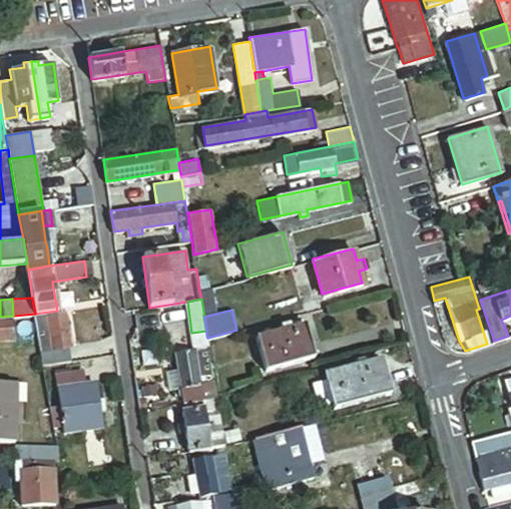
[(64,312),(35,316),(41,351),(69,347),(64,312)]
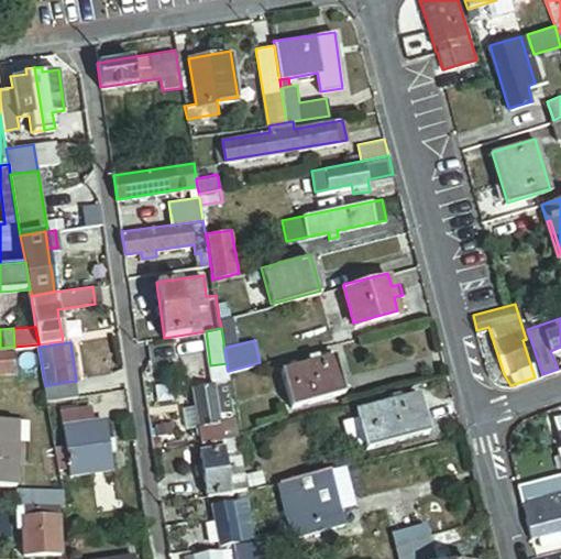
[(0,373),(17,373),(14,350),(0,351),(0,373)]
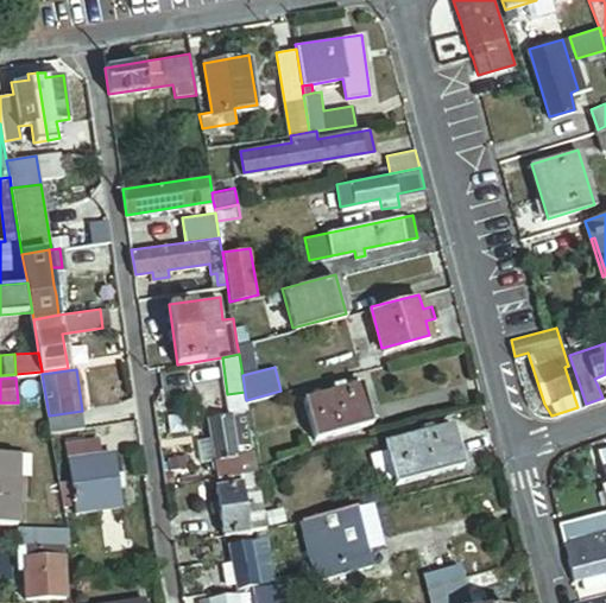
[(333,388),(303,395),(314,438),(372,423),(361,381),(345,385),(343,379),(330,382),(333,388)]
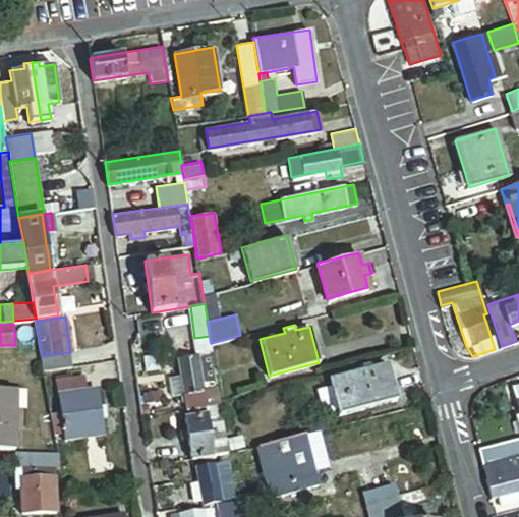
[(212,352),(211,343),(195,345),(196,354),(212,352)]
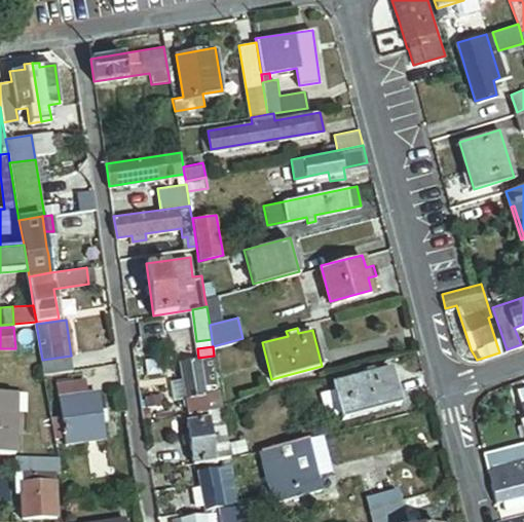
[(223,407),(214,356),(198,358),(179,362),(182,377),(185,398),(187,412),(223,407)]
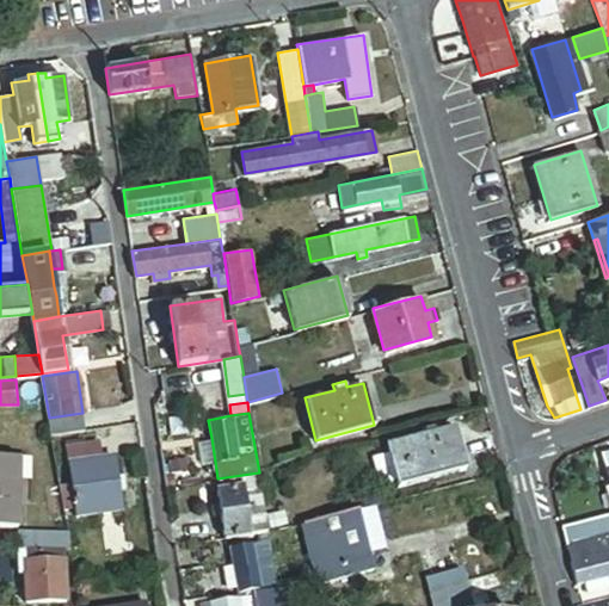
[(454,427),(388,444),(389,449),(397,477),(398,484),(465,468),(454,427)]
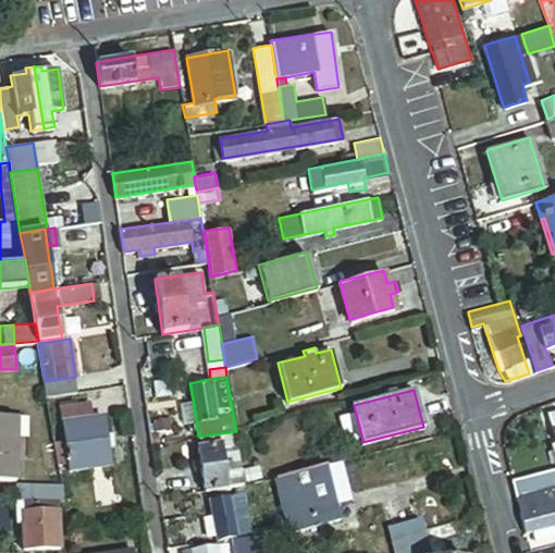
[(185,422),(196,421),(193,400),(182,401),(185,422)]
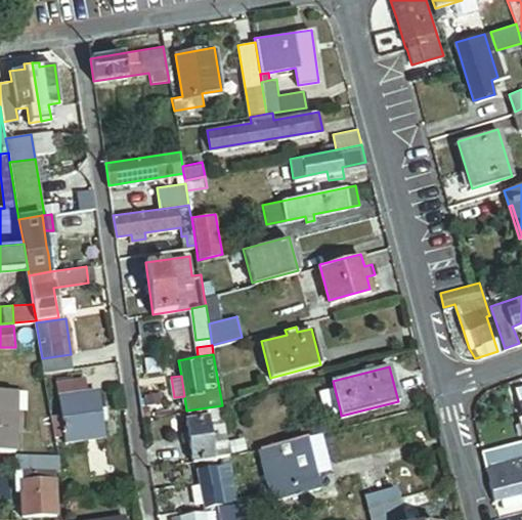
[(62,413),(51,414),(54,435),(64,434),(66,440),(103,434),(100,417),(106,416),(105,404),(99,405),(96,389),(86,390),(84,378),(58,382),(62,413)]
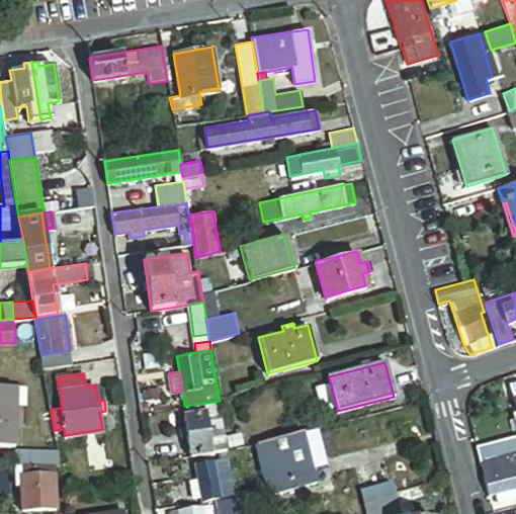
[(330,380),(316,384),(322,409),(336,405),(330,380)]
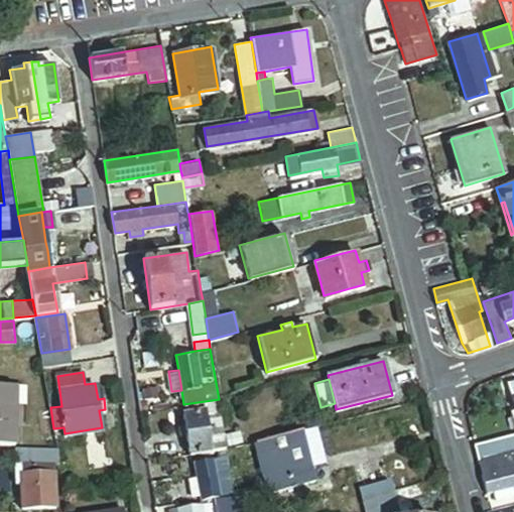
[(15,384),(0,383),(0,442),(14,443),(15,384)]
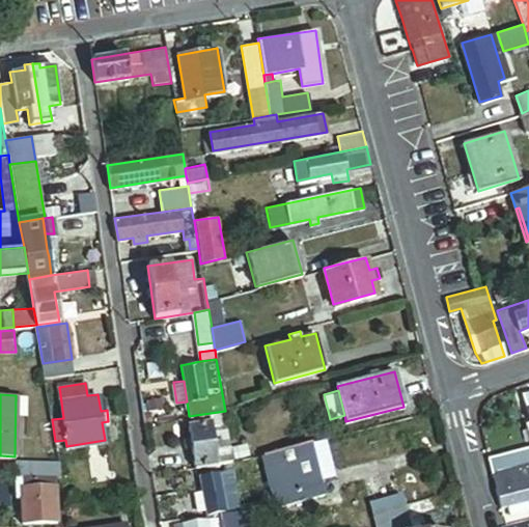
[(233,461),(225,411),(189,416),(190,422),(187,423),(194,466),(223,462),(233,461)]
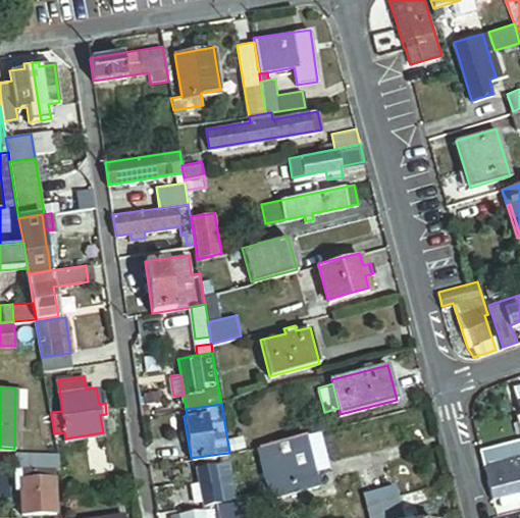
[(328,468),(319,429),(305,433),(314,472),(328,468)]
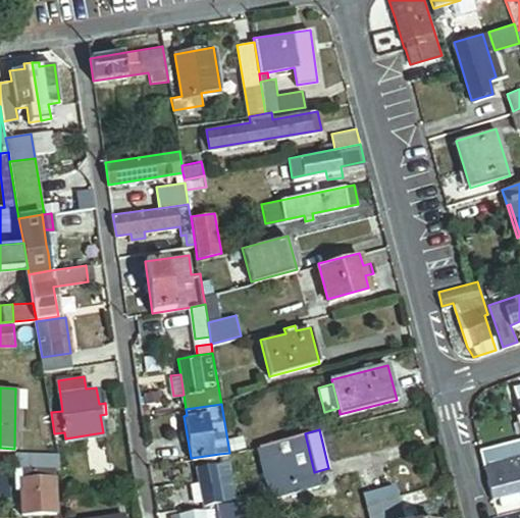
[(305,433),(259,445),(271,495),(317,483),(314,472),(305,433)]
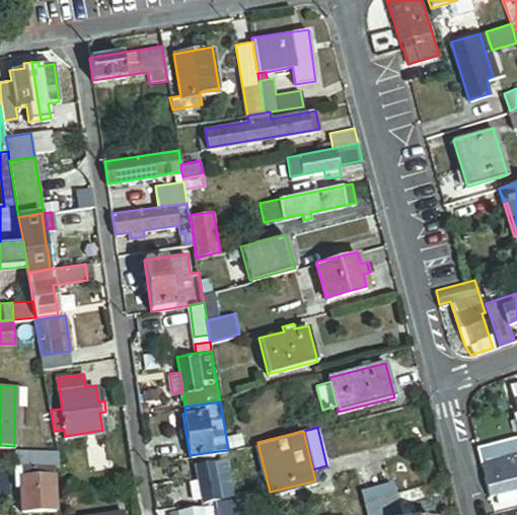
[(482,462),(516,452),(516,435),(477,445),(482,462)]
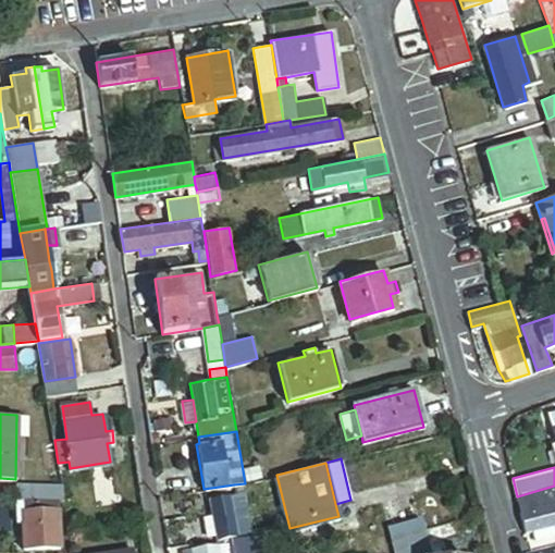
[(260,526),(254,481),(245,482),(245,483),(251,528),(260,526)]
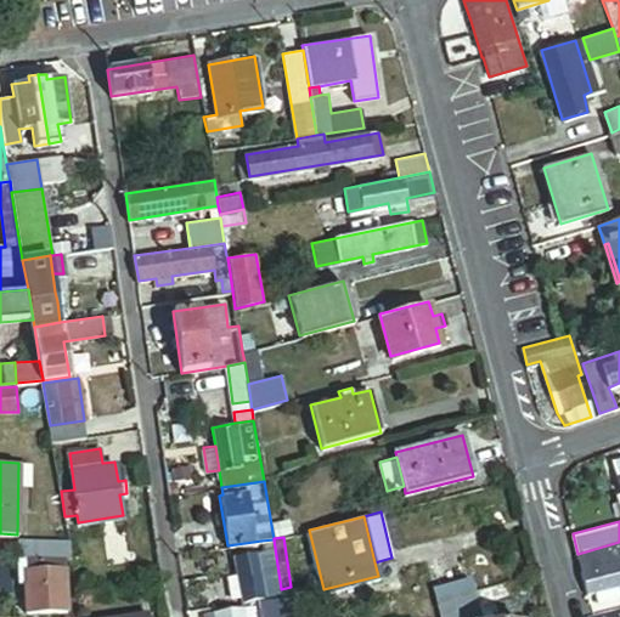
[(13,538),(12,556),(16,556),(65,558),(68,558),(66,539),(13,538)]
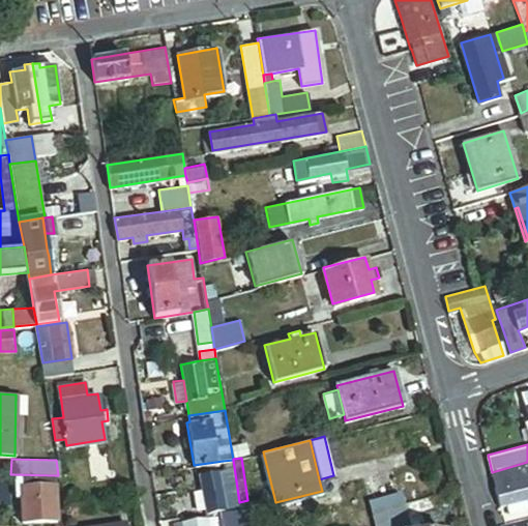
[(239,502),(233,460),(223,461),(224,470),(200,474),(205,509),(240,504),(239,502)]
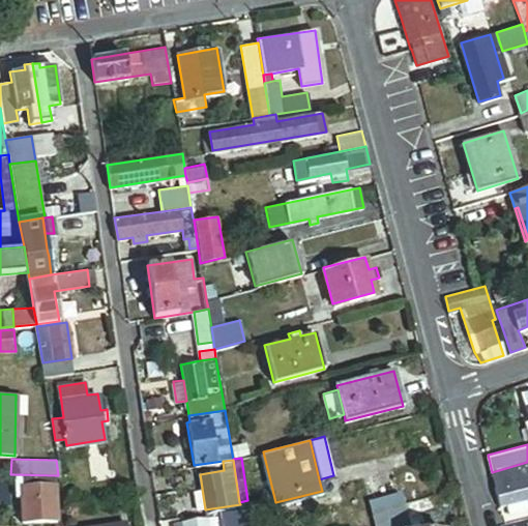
[(527,462),(492,472),(500,505),(507,503),(509,510),(527,506),(526,498),(527,497),(527,462)]
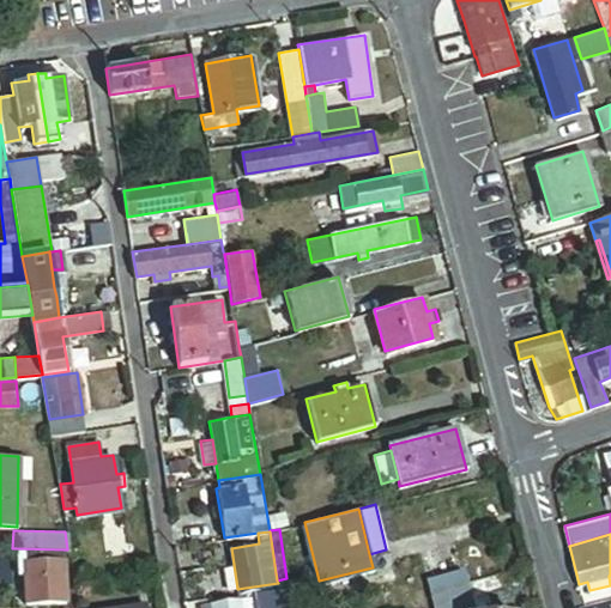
[(64,549),(16,548),(18,573),(24,573),(25,602),(67,602),(64,549)]
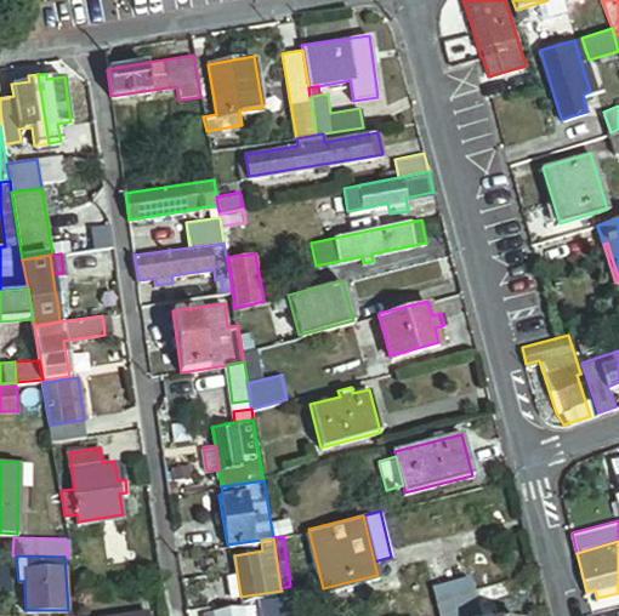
[(480,615),(470,576),(435,586),(443,615),(480,615)]
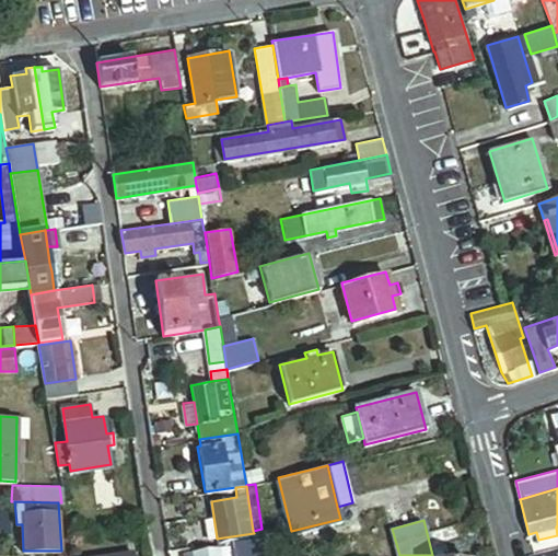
[(257,555),(254,536),(229,541),(231,551),(235,549),(235,555),(257,555)]
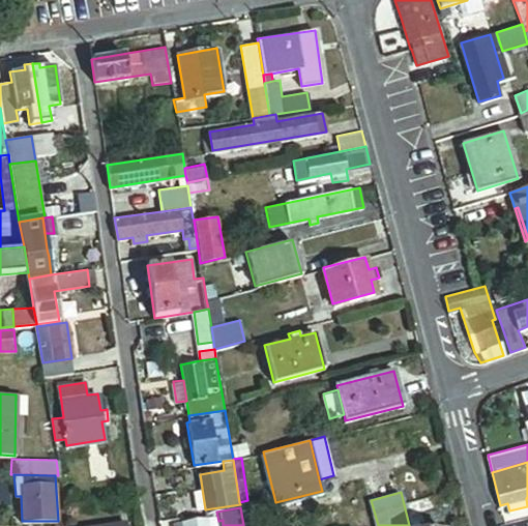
[(527,525),(527,516),(500,523),(500,525),(527,525)]
